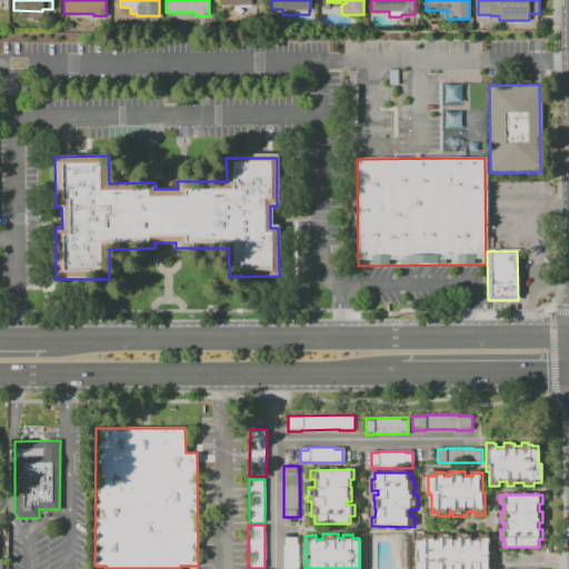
[(416,568),(416,538),(422,538),(422,535),(425,535),(433,535),(433,538),(437,538),(437,533),(451,533),(451,538),(456,538),(456,533),(461,533),(470,533),(470,538),(478,538),(478,535),(479,535),(488,535),(488,568),(416,568)]
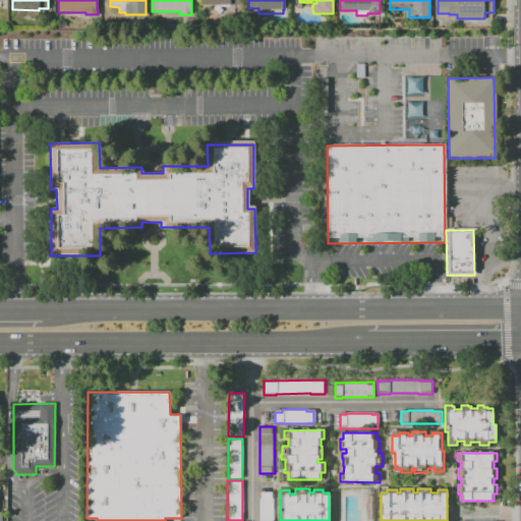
[(258,520),(258,491),(273,491),(273,520),(258,520)]
